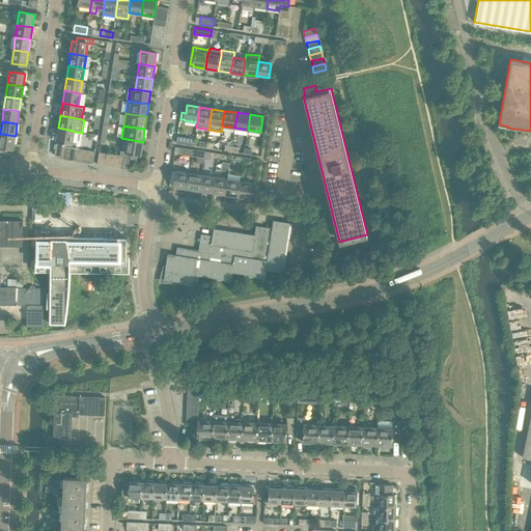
[(73,143),(74,132),(74,131),(58,128),(54,155),(62,156),(63,146),(70,147),(76,148),(77,143),(73,143)]
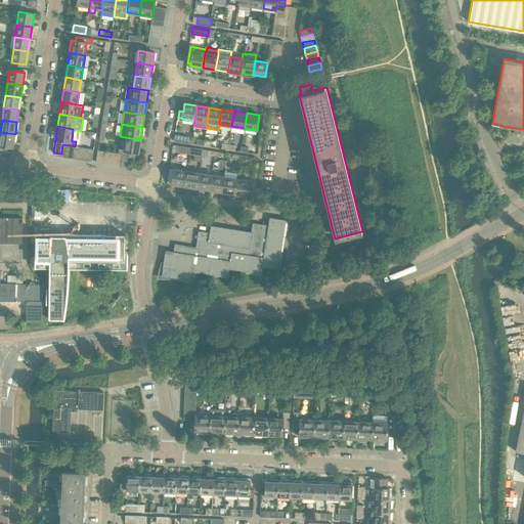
[(13,146),(15,134),(0,132),(0,147),(6,149),(6,145),(13,146)]
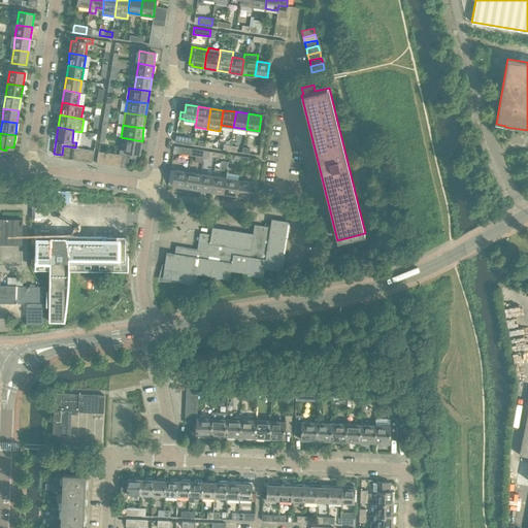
[(175,142),(179,142),(193,144),(194,137),(176,135),(175,142)]
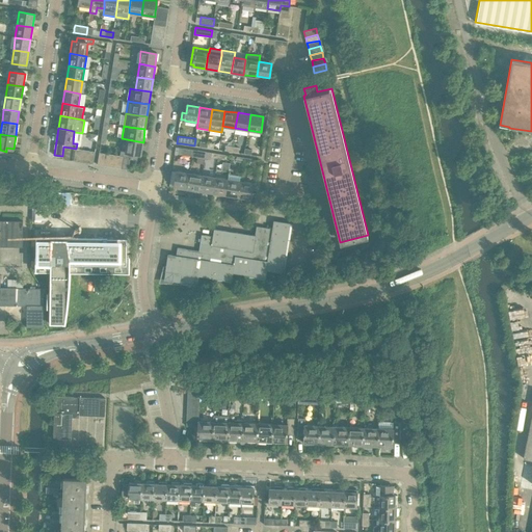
[(120,150),(120,155),(124,156),(130,157),(130,159),(138,160),(139,154),(141,155),(143,142),(127,139),(126,151),(120,150)]
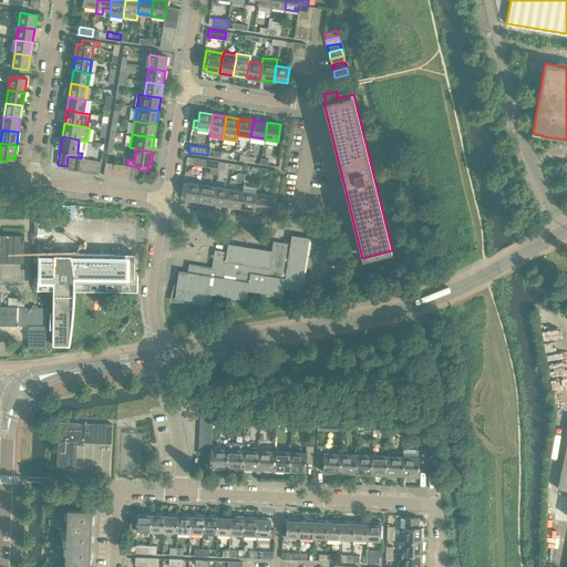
[(192,157),(191,164),(205,166),(206,160),(192,157)]
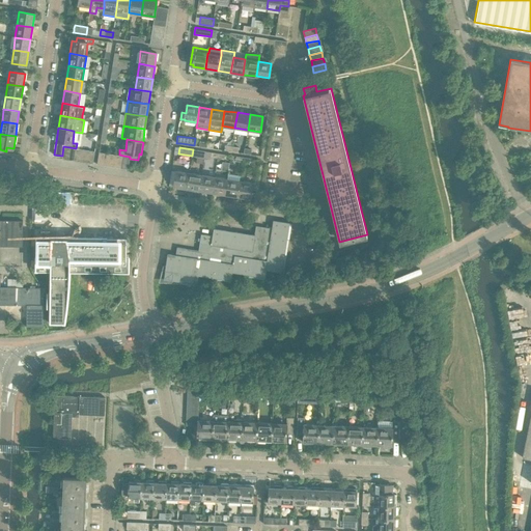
[(193,149),(192,156),(204,158),(205,150),(198,149),(193,149)]
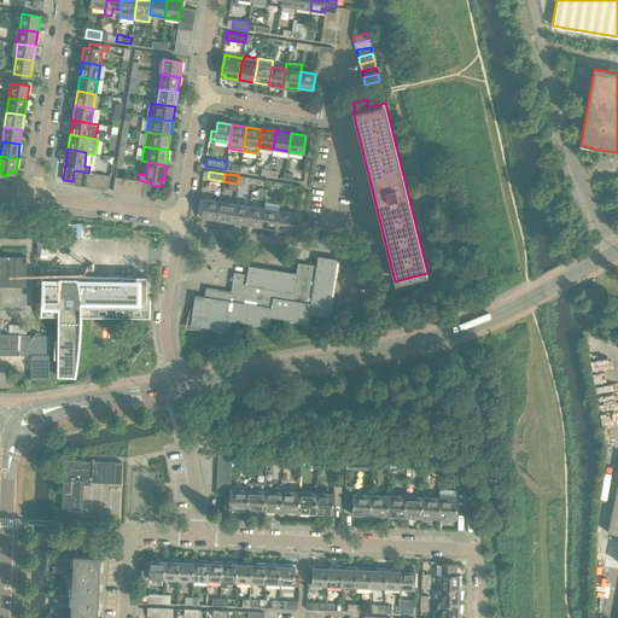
[(217,219),(220,202),(205,199),(202,216),(217,219)]
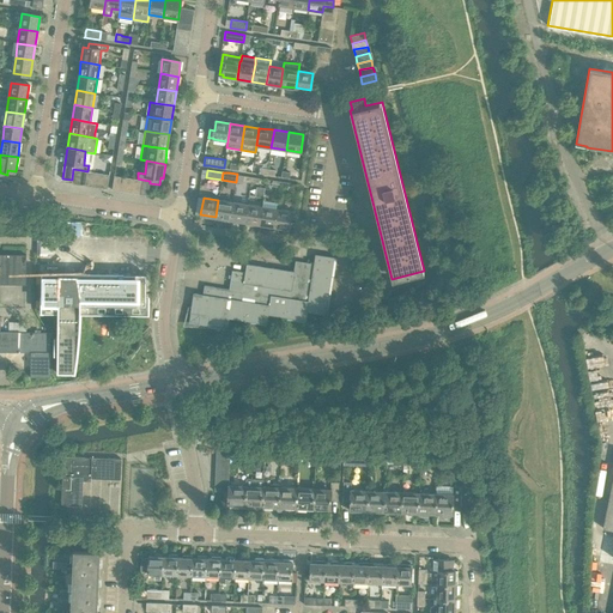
[(230,219),(232,201),(218,200),(216,217),(230,219)]
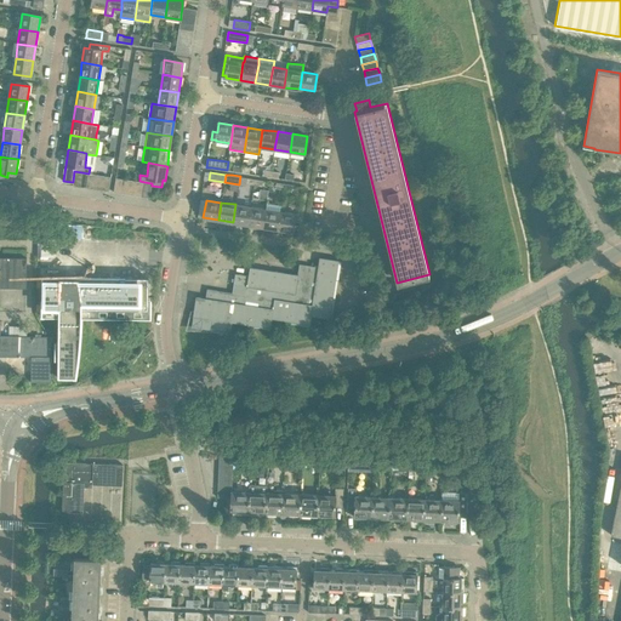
[(248,224),(251,206),(235,204),(233,222),(248,224)]
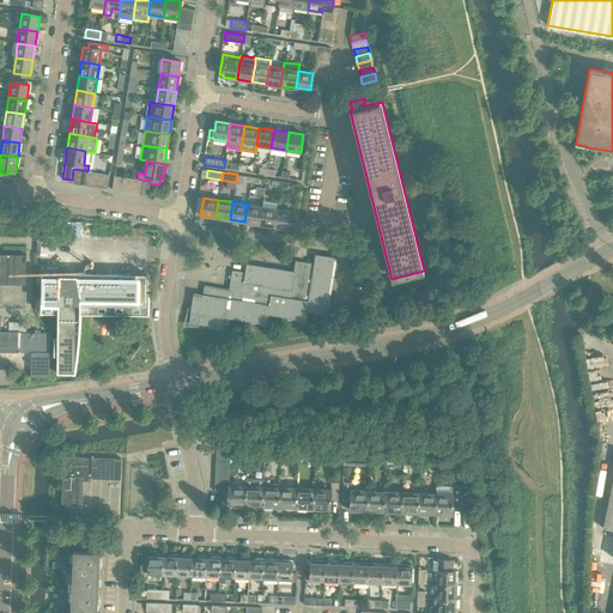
[(260,224),(262,206),(248,204),(244,222),(260,224)]
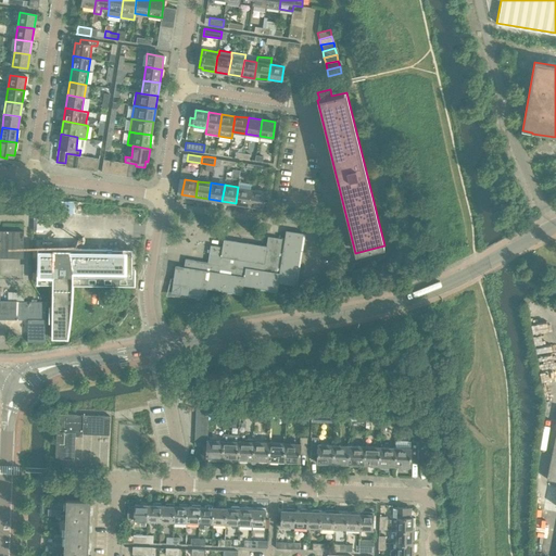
[(249,205),(251,189),(238,187),(236,203),(249,205)]
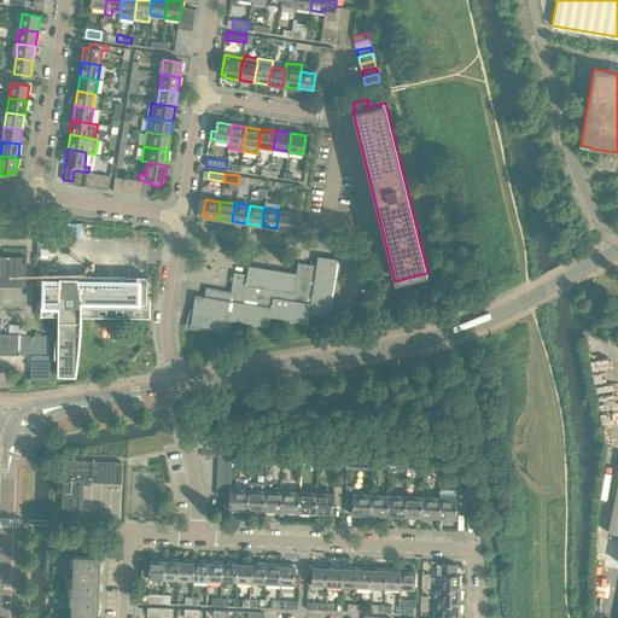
[(279,210),(277,228),(291,229),(292,221),(293,213),(279,210)]
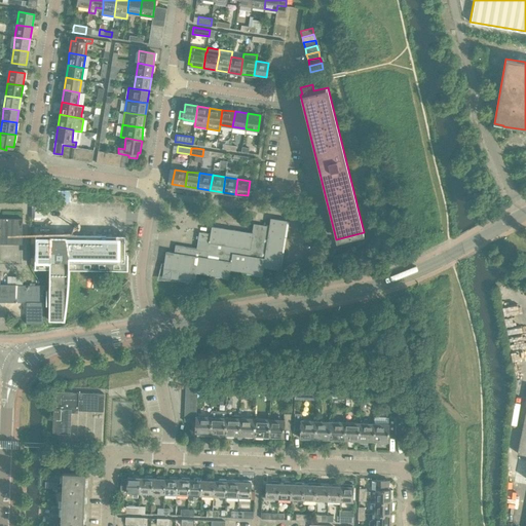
[(0,218),(0,242),(22,243),(23,218),(0,218)]
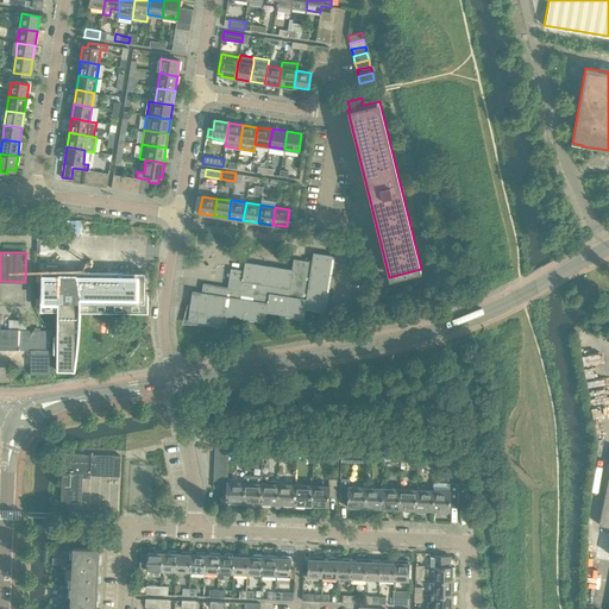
[(193,292),(188,320),(226,326),(227,315),(265,321),(267,312),(303,318),(305,308),(324,312),(332,255),(313,252),(312,261),(293,258),(292,270),(245,263),(244,271),(234,270),(231,288),(203,283),(201,293),(193,292)]
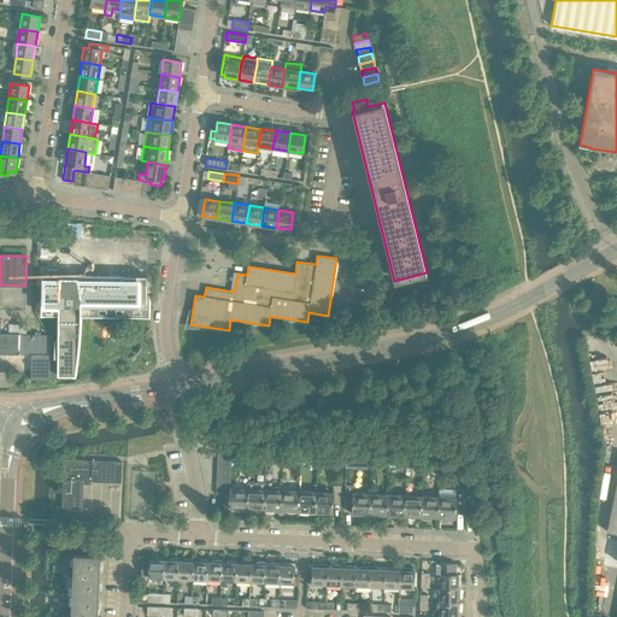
[(58,358),(57,376),(75,376),(78,356),(80,335),(81,315),(81,306),(147,307),(147,276),(59,275),(59,276),(41,275),(41,315),(58,315),(58,340),(54,340),(53,358),(58,358)]
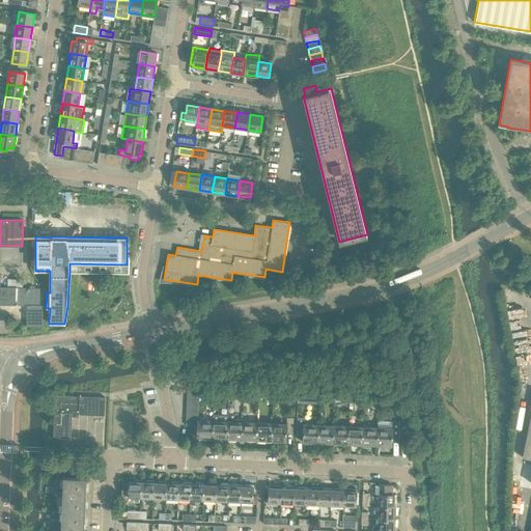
[(0,304),(26,305),(26,327),(44,327),(44,305),(43,305),(44,288),(26,288),(18,287),(0,286),(0,304)]
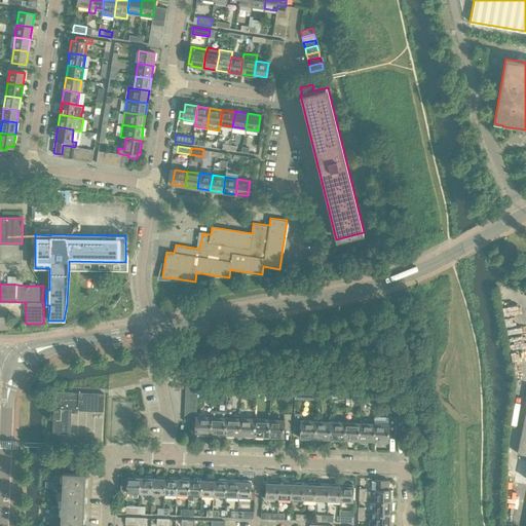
[(227,391),(227,385),(212,384),(212,390),(220,390),(219,393),(226,395),(227,391)]
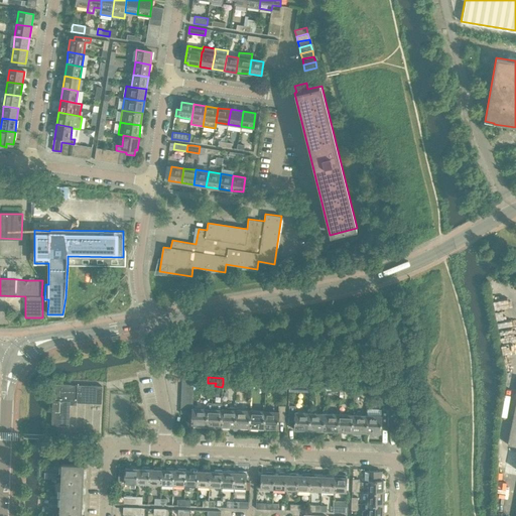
[(237,386),(237,379),(223,378),(223,384),(229,384),(237,386)]
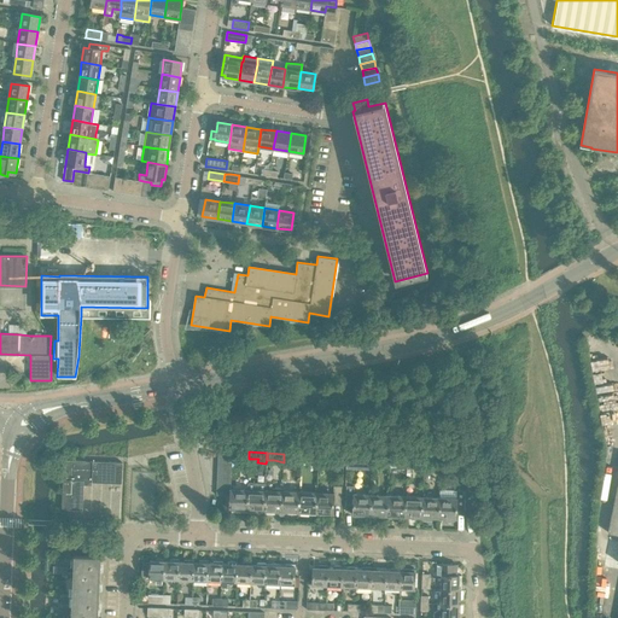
[(389,458),(389,465),(397,465),(397,468),(407,468),(407,459),(397,459),(389,458)]
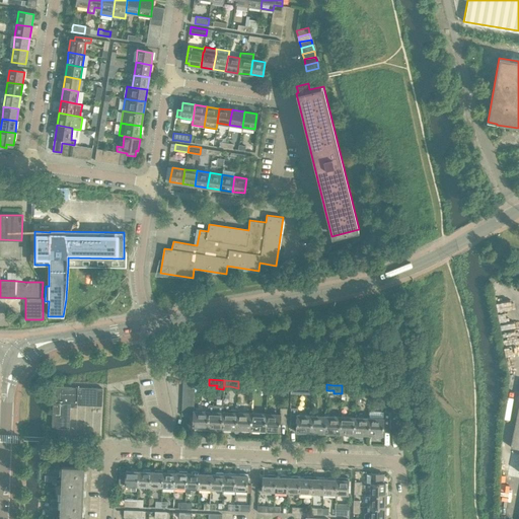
[(53,402),(52,428),(69,428),(70,408),(77,408),(77,404),(101,405),(102,388),(54,386),(53,395),(56,395),(56,402),(53,402)]
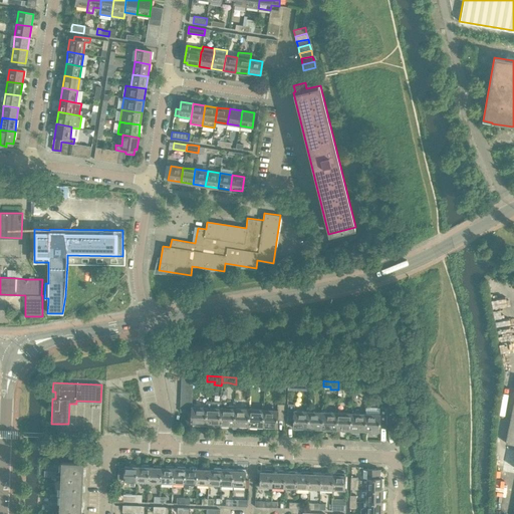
[(365,413),(365,431),(370,431),(370,432),(377,432),(377,431),(379,431),(379,424),(394,424),(391,397),(386,397),(379,408),(379,413),(365,413)]
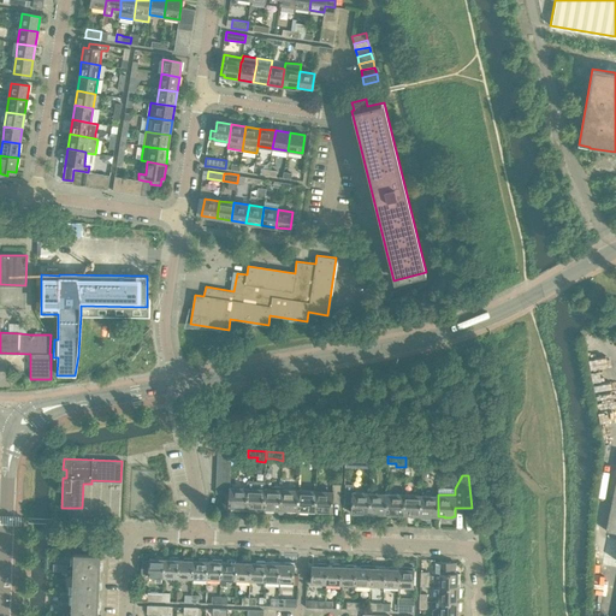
[(247,487),(247,508),(253,509),(253,510),(261,510),(261,509),(264,509),(265,487),(265,485),(265,481),(248,481),(248,487),(247,487)]
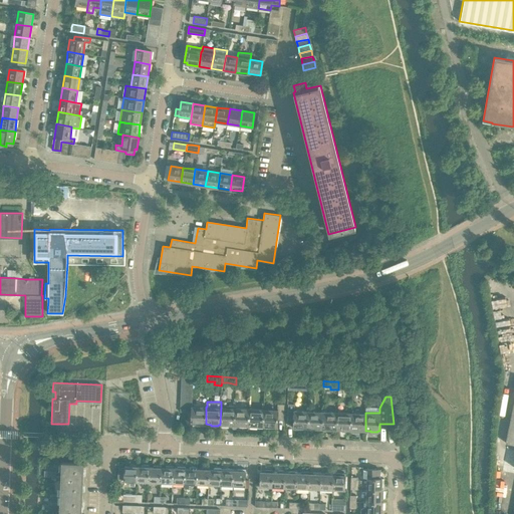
[(264,409),(263,427),(268,427),(268,428),(275,429),(275,427),(277,427),(278,420),(283,420),(284,405),(278,404),(277,409),(264,409)]
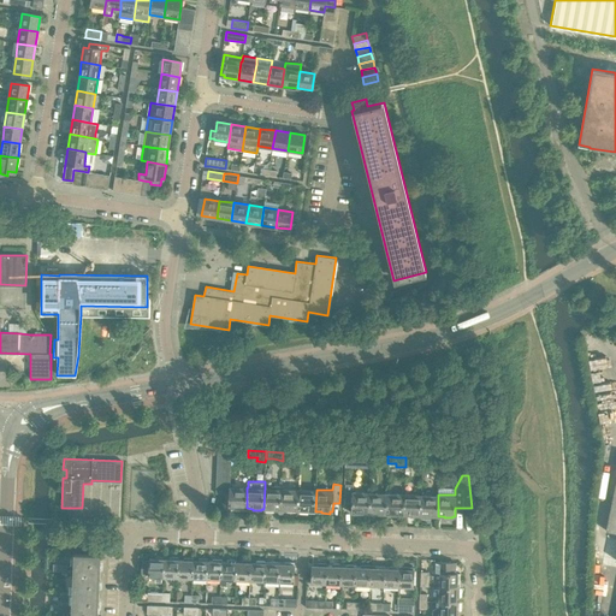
[(345,485),(344,503),(351,503),(351,513),(354,513),(354,515),(362,515),(362,513),(368,513),(369,492),(353,491),(353,485),(345,485)]
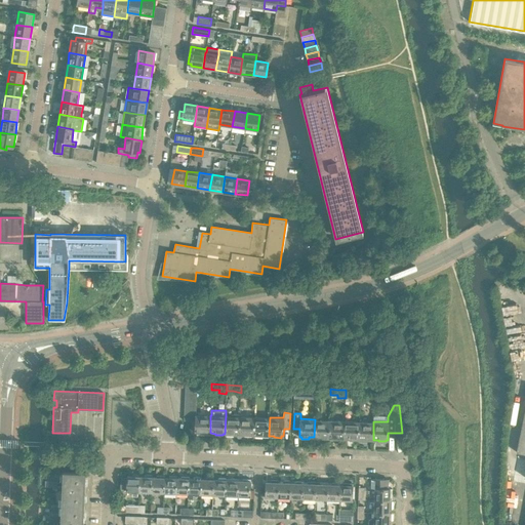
[(196,421),(195,433),(197,433),(197,434),(204,435),(204,433),(210,433),(210,415),(196,414),(196,415),(196,421)]
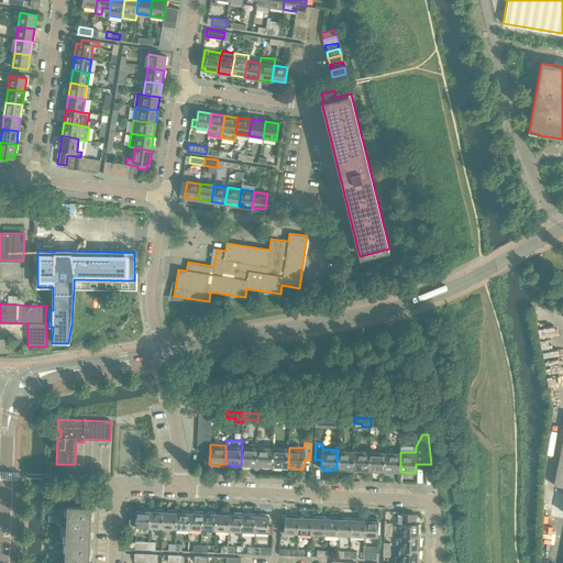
[(242,445),(241,465),(242,465),(242,467),(251,467),(251,465),(256,466),(257,446),(257,445),(249,444),(247,445),(242,445)]
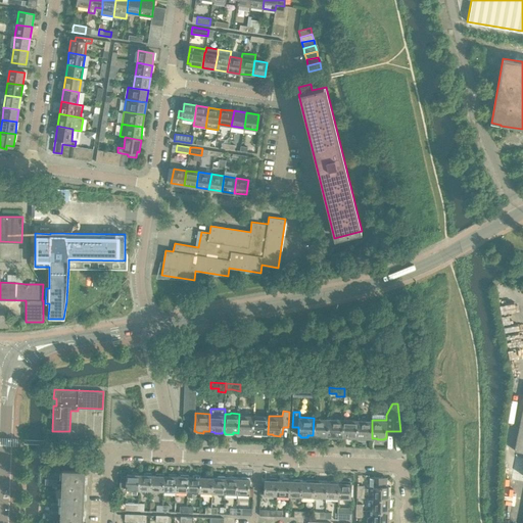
[(239,415),(238,433),(243,433),(243,434),(251,435),(251,433),(253,433),(253,415),(239,415)]
